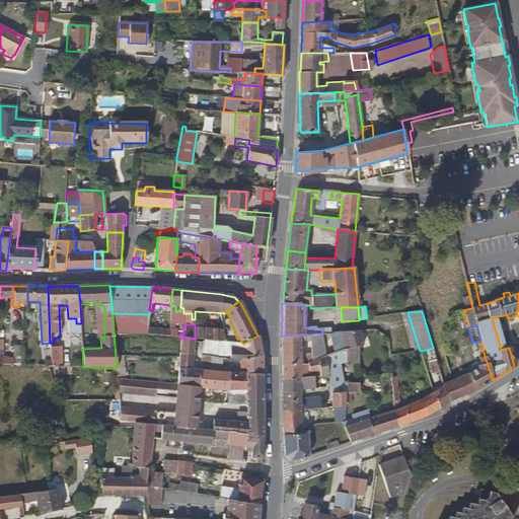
[(147,328),(147,335),(168,337),(169,330),(147,328)]
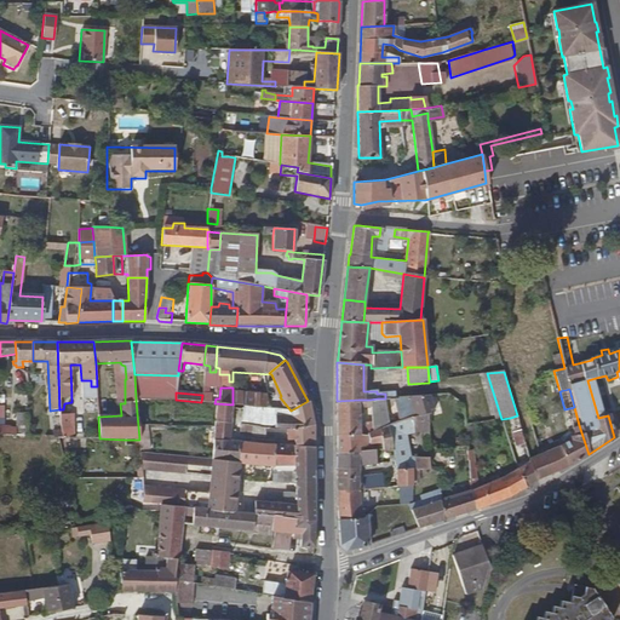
[(233,392),(233,405),(244,406),(262,408),(276,409),(291,411),(280,397),(275,401),(267,401),(267,396),(233,392)]
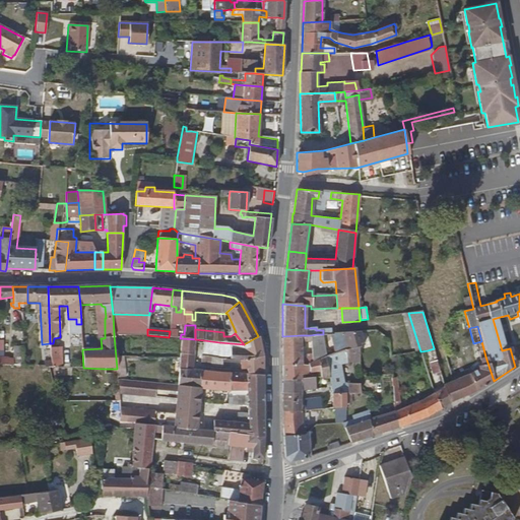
[(362,346),(360,332),(343,333),(346,349),(359,346),(362,346)]
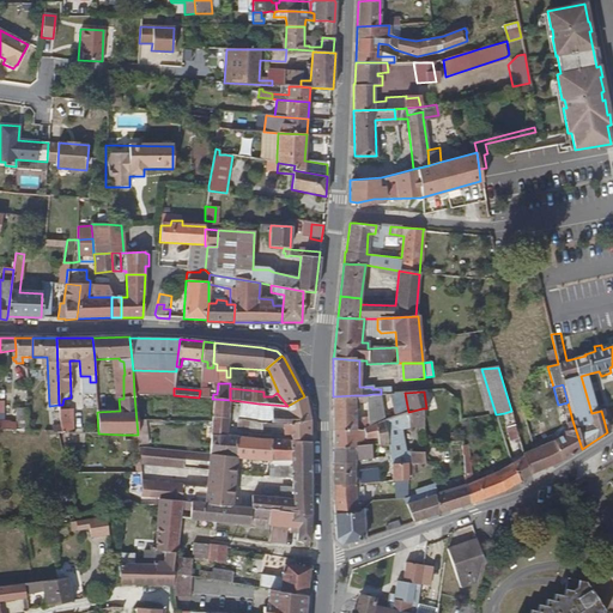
[(393,393),(381,394),(374,394),(375,424),(383,420),(394,416),(393,393)]
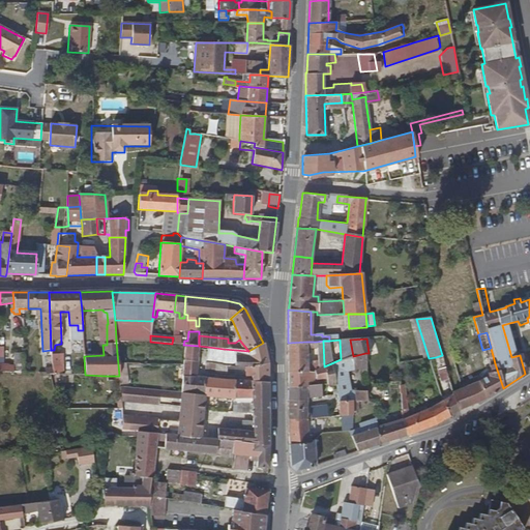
[(104,345),(105,345),(104,341),(83,341),(84,356),(104,355),(102,345),(104,345)]
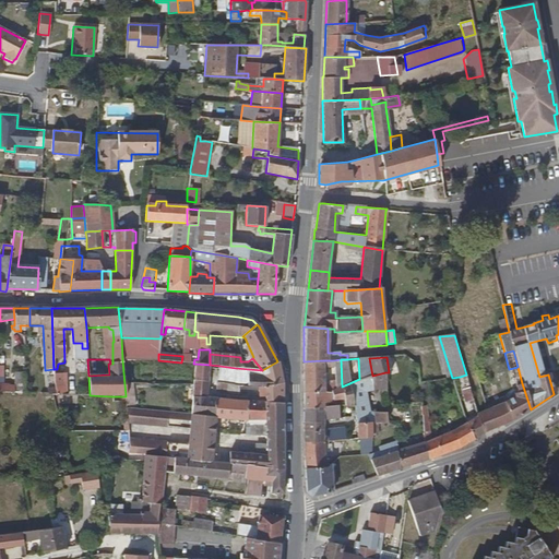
[(323,360),(304,361),(304,392),(329,392),(342,387),(341,359),(333,360),(334,382),(323,382),(323,360)]
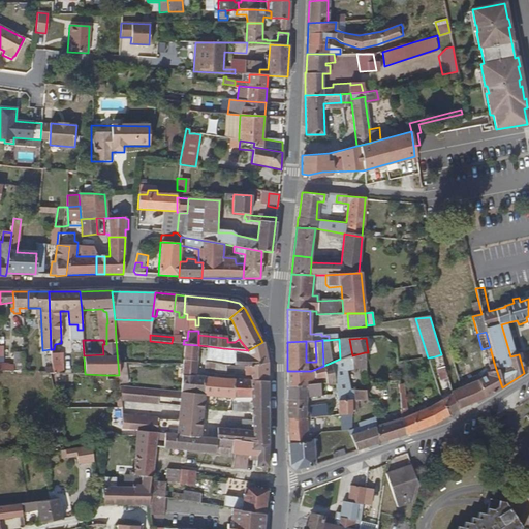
[(267,364),(262,342),(248,350),(236,349),(236,354),(234,355),(235,367),(244,368),(267,364)]
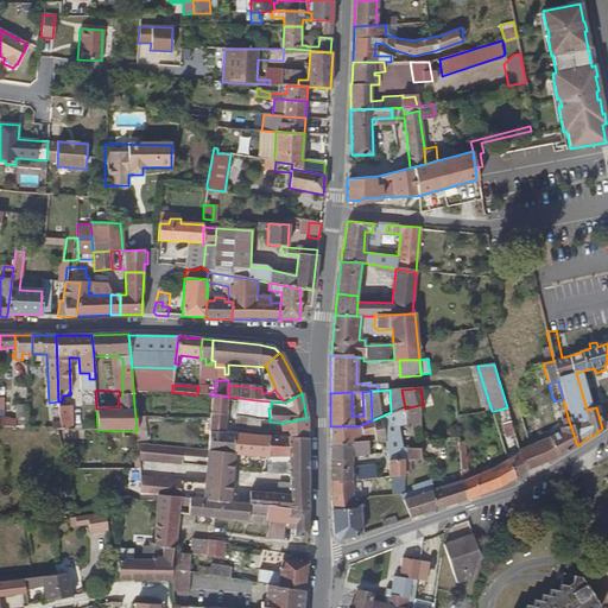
[(211,396),(211,412),(210,415),(226,416),(227,411),(233,412),(233,417),(235,417),(238,403),(227,401),(228,397),(211,396)]
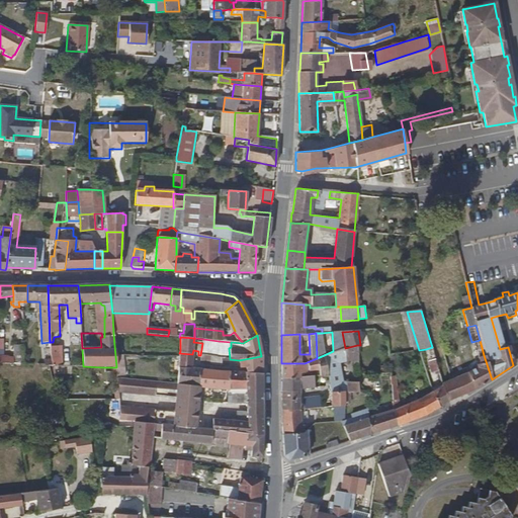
[(217,357),(219,341),(203,339),(202,343),(200,355),(207,356),(210,356),(217,357)]
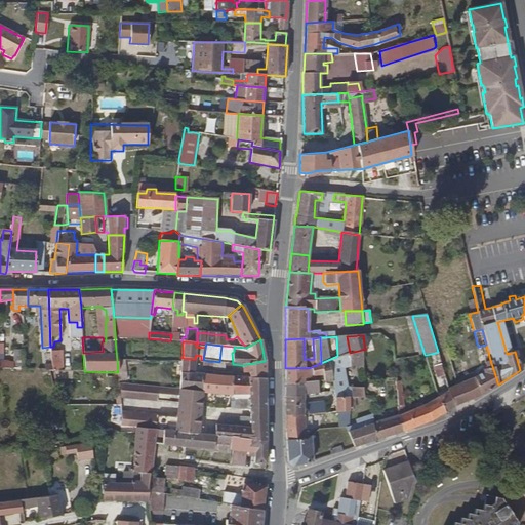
[(50,347),(42,348),(42,355),(38,356),(38,370),(46,370),(46,365),(51,364),(50,353),(50,347)]
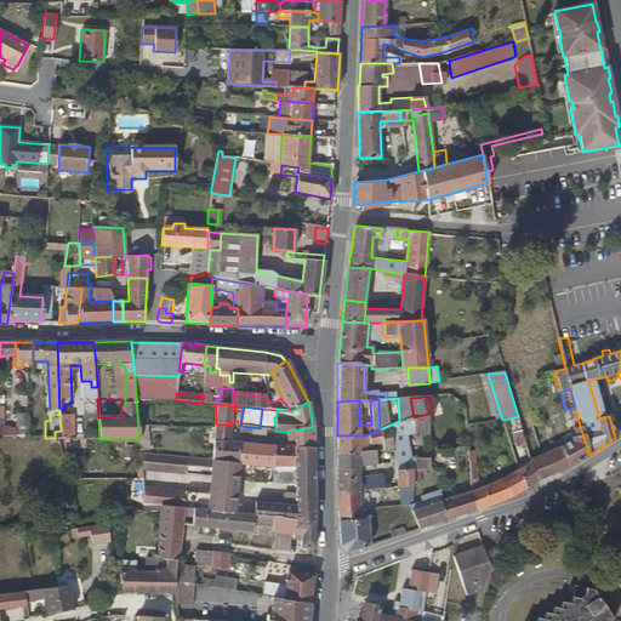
[(414,432),(428,431),(428,414),(414,417),(411,419),(414,432)]
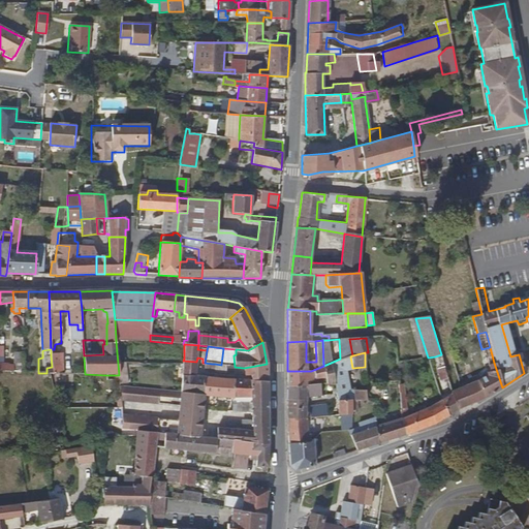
[(55,354),(51,355),(52,367),(54,373),(63,374),(62,354),(55,354)]
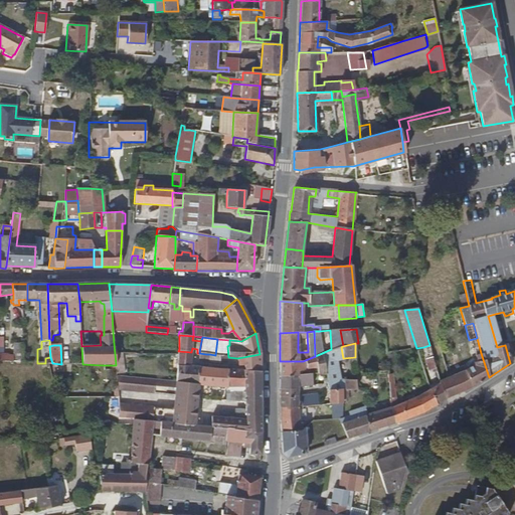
[(435,371),(438,371),(430,345),(423,347),(431,370),(434,369),(435,371)]
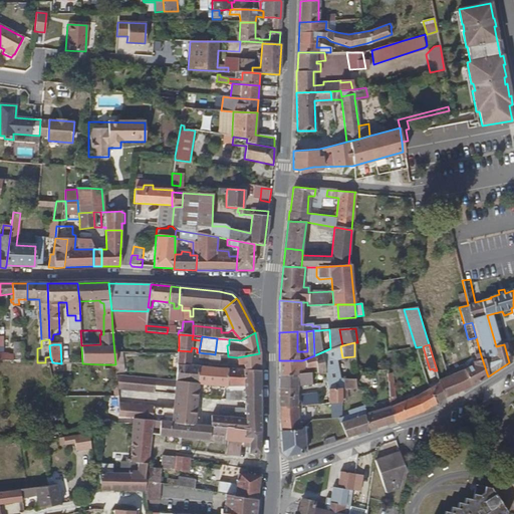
[(330,348),(321,352),(322,362),(342,357),(340,346),(330,348)]
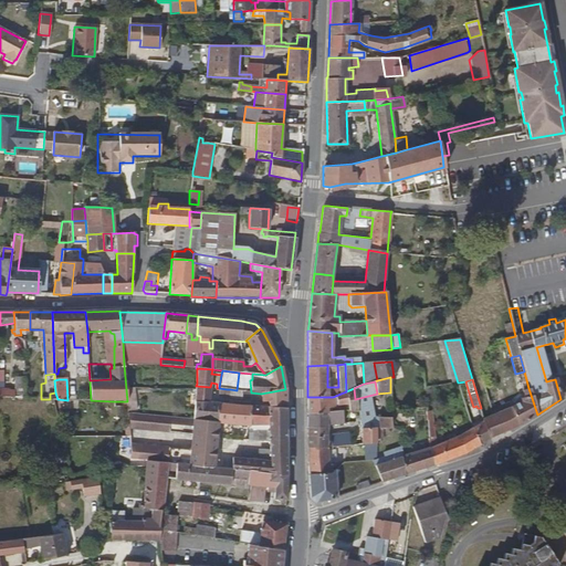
[(196,386),(196,390),(194,413),(208,413),(209,402),(210,391),(210,387),(196,386)]
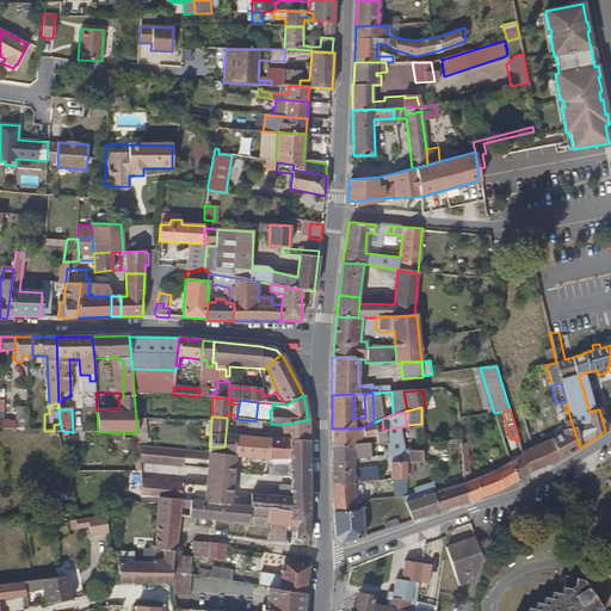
[(382,419),(374,423),(376,438),(376,443),(386,442),(383,431),(382,419)]
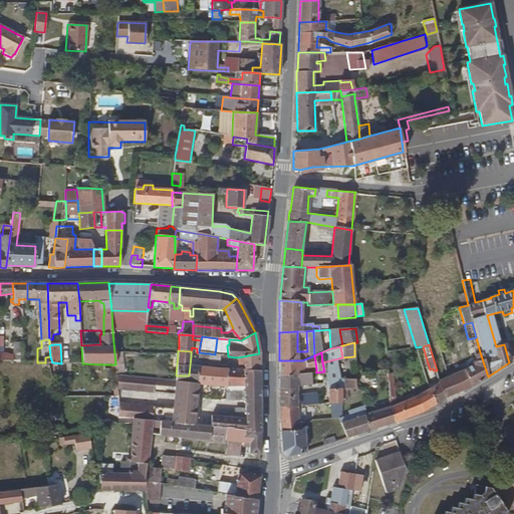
[(450,376),(456,393),(466,389),(488,376),(480,352),(474,354),(476,361),(473,362),(474,366),(450,376)]
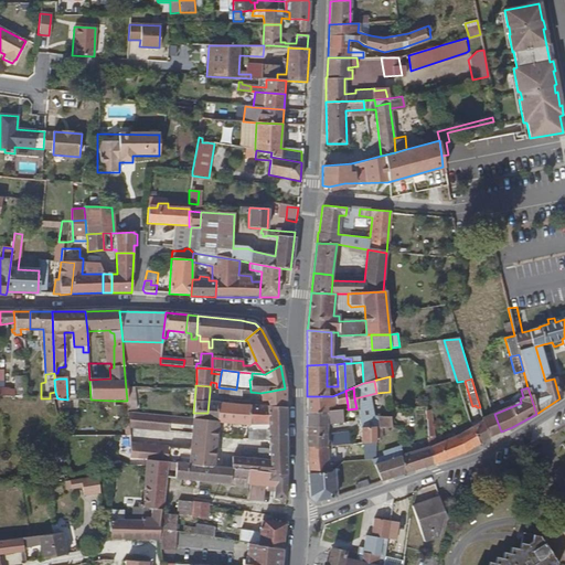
[(0,396),(13,397),(13,392),(13,390),(9,390),(8,388),(0,388),(0,396)]
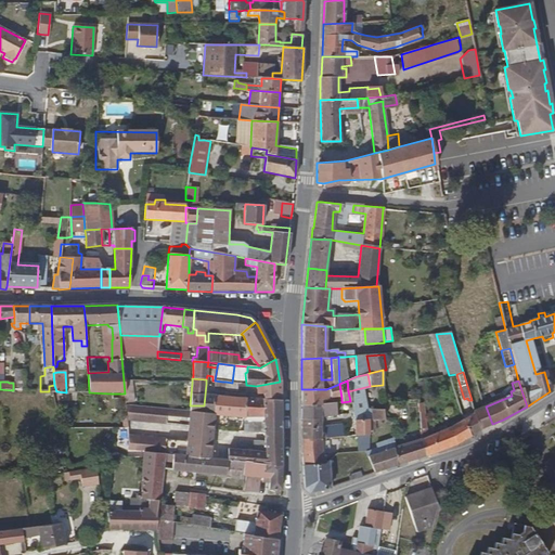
[(280,398),(280,382),(256,386),(256,395),(263,395),(263,399),(280,398)]
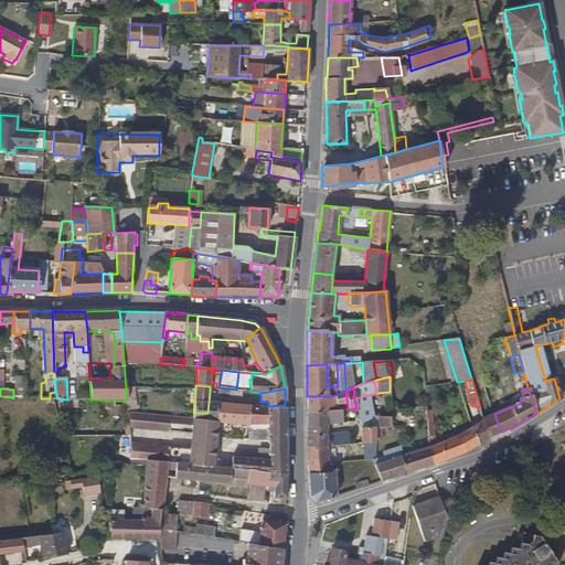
[(332,396),(307,396),(307,412),(326,411),(324,407),(332,406),(332,404),(344,402),(344,405),(348,405),(345,391),(332,396)]
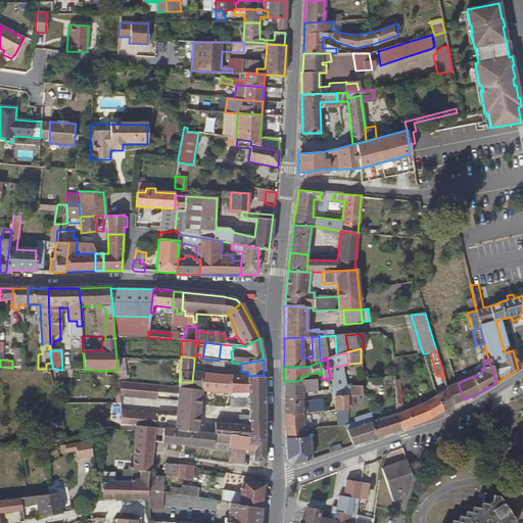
[(352,395),(362,395),(362,379),(362,371),(357,371),(357,380),(354,380),(354,385),(349,385),(349,395),(352,395)]
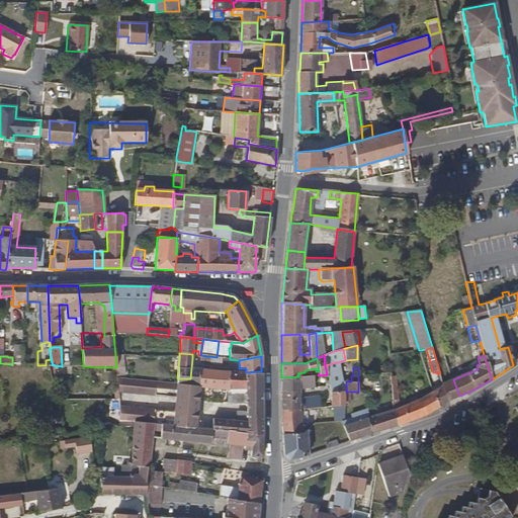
[(191,368),(190,378),(190,382),(198,383),(198,375),(199,370),(191,368)]
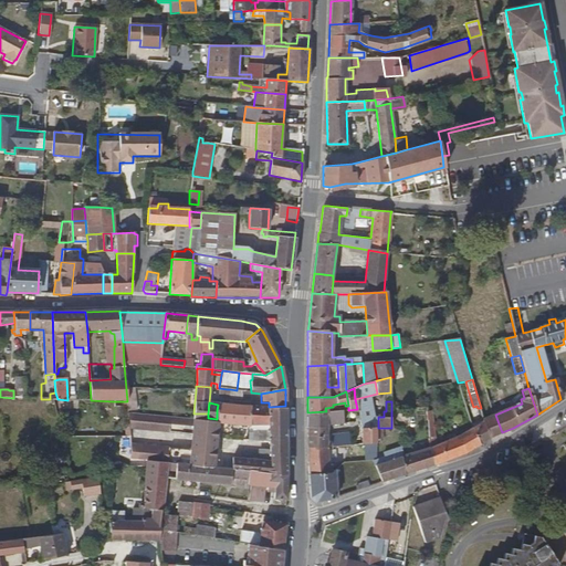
[(250,426),(251,407),(243,408),(217,410),(217,419),(240,423),(244,427),(248,426),(250,426)]
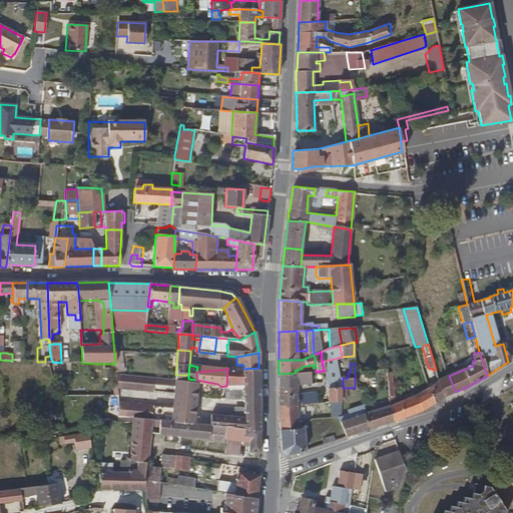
[(260,391),(259,372),(243,370),(227,369),(226,386),(243,387),(243,390),(260,391)]
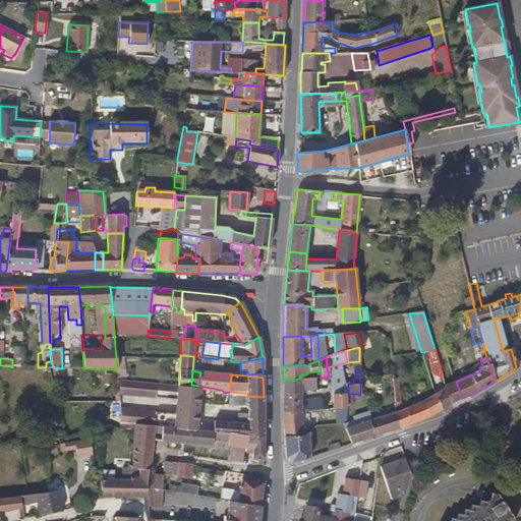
[(360,395),(368,397),(368,388),(393,386),(393,380),(392,374),(360,378),(360,394),(360,395)]
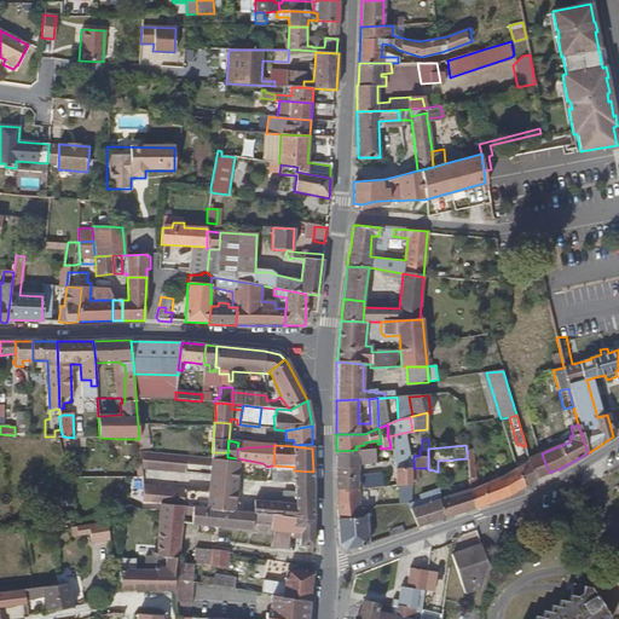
[(357,450),(336,451),(337,466),(357,464),(375,463),(374,450),(357,450)]
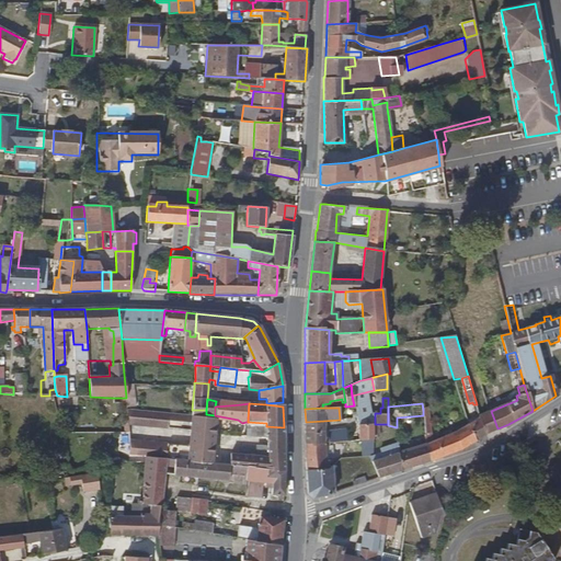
[(206,410),(192,410),(191,418),(205,419),(206,414),(206,410)]
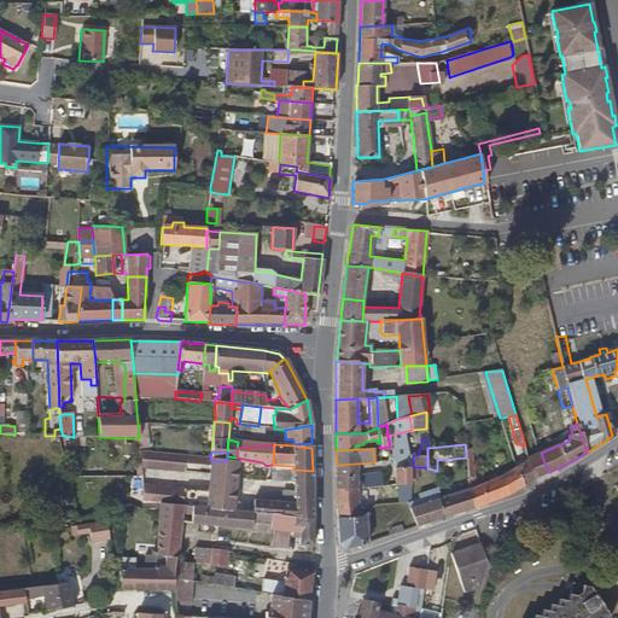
[(529,460),(535,477),(548,472),(541,453),(529,458),(529,460)]
